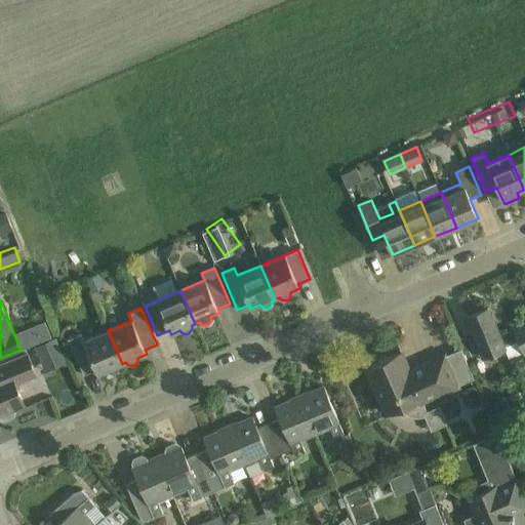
[(503,347),(519,340),(524,355),(524,324),(514,329),(498,336),(487,308),(467,316),(479,346),(480,345),(484,356),(503,348),(503,347)]
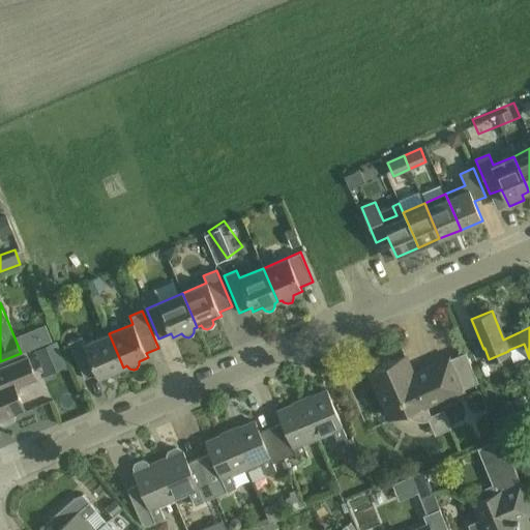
[(46,324),(33,329),(40,345),(52,341),(46,324)]
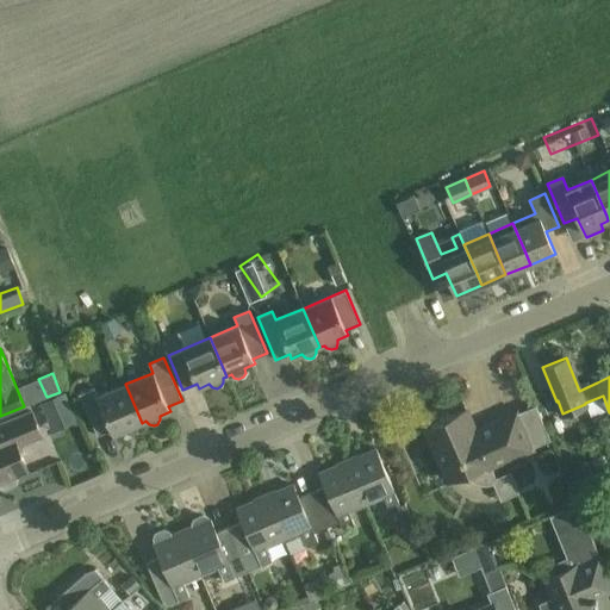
[(137,424),(142,423),(125,384),(98,396),(94,387),(79,393),(98,436),(111,430),(113,435),(124,430),(126,434),(131,435),(136,434),(138,429),(137,424)]
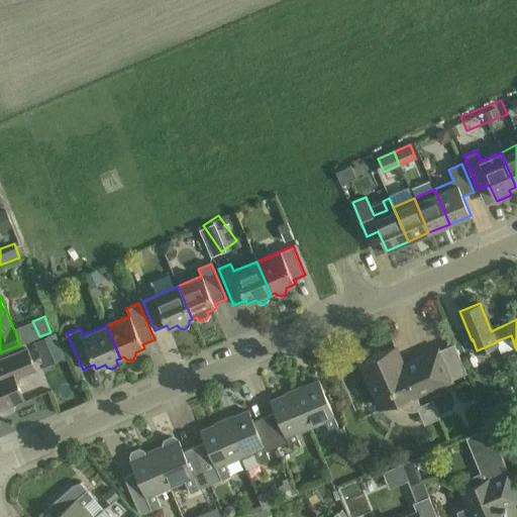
[(35,371),(26,348),(0,358),(0,412),(4,414),(11,412),(13,407),(11,404),(23,399),(16,383),(18,377),(35,371)]
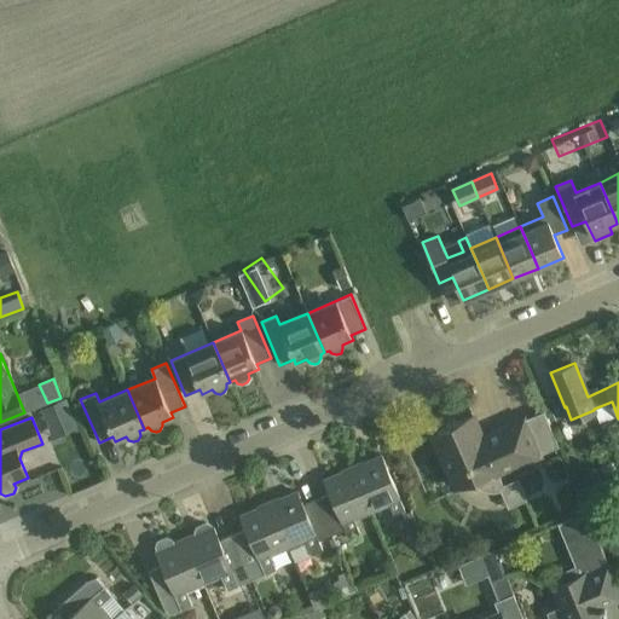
[(474,417),(438,432),(446,451),(439,455),(453,489),(474,479),(476,484),(480,486),(485,489),(490,490),(495,490),(499,489),(504,487),(498,474),(541,456),(524,418),(481,437),(474,417)]
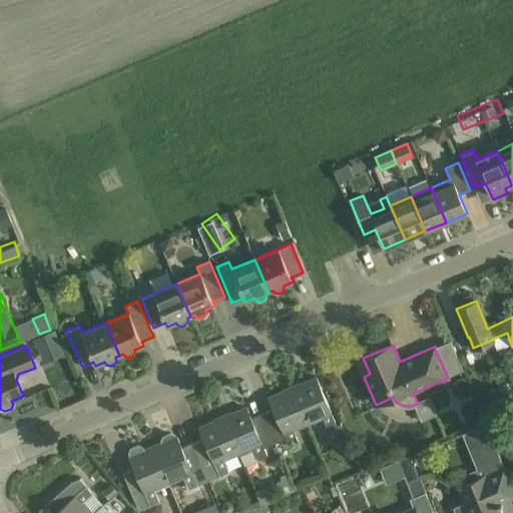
[(317,378),(293,388),(308,424),(323,418),(328,430),(330,429),(338,448),(349,443),(341,423),(337,425),(317,378)]
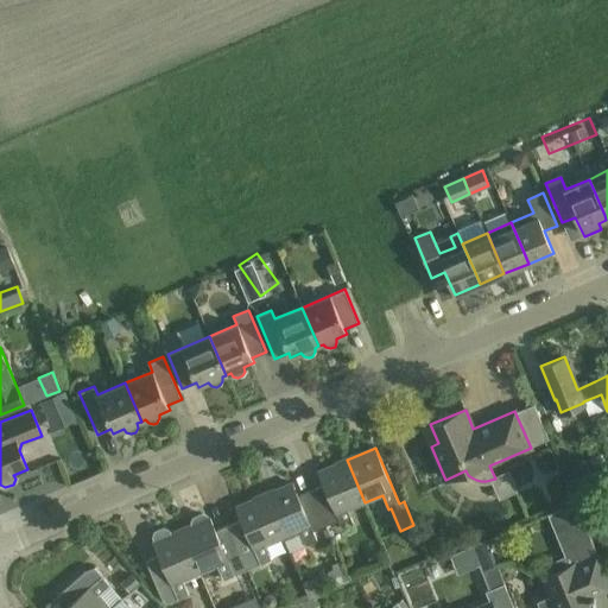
[(348,510),(365,502),(347,460),(318,472),(324,485),(311,491),(327,525),(339,520),(343,529),(354,524),(348,510)]
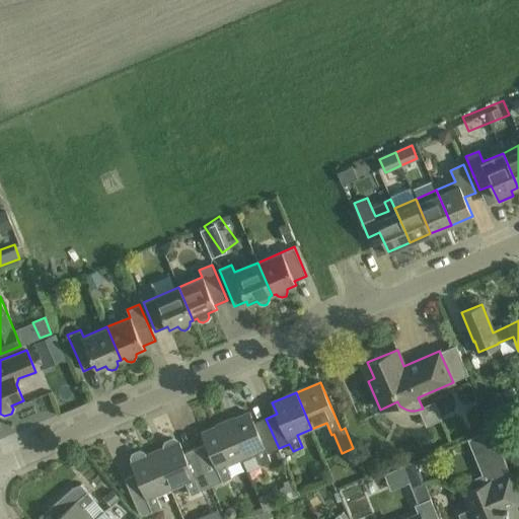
[(29,415),(45,409),(41,398),(25,405),(29,415)]
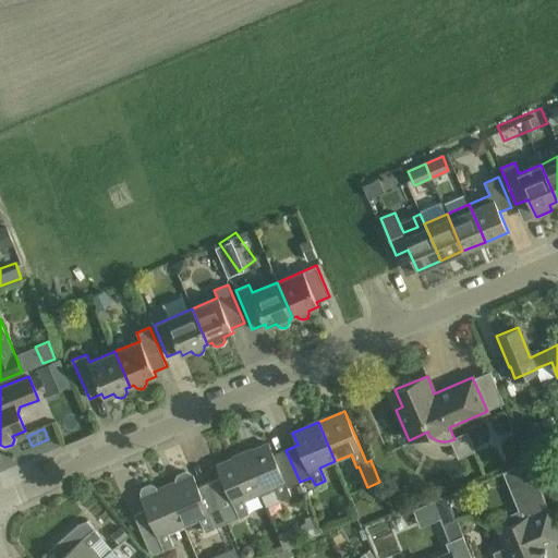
[(268,444),(242,455),(259,494),(261,493),(266,506),(291,496),(288,487),(300,482),(286,450),(274,456),(268,444)]
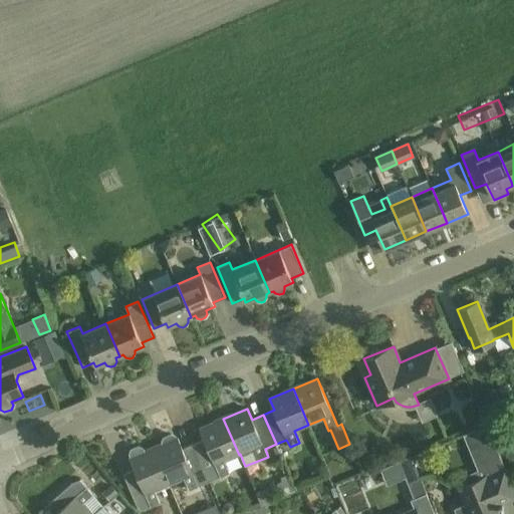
[(224,461),(239,455),(223,419),(200,429),(204,440),(193,445),(206,474),(209,482),(229,473),(224,461)]
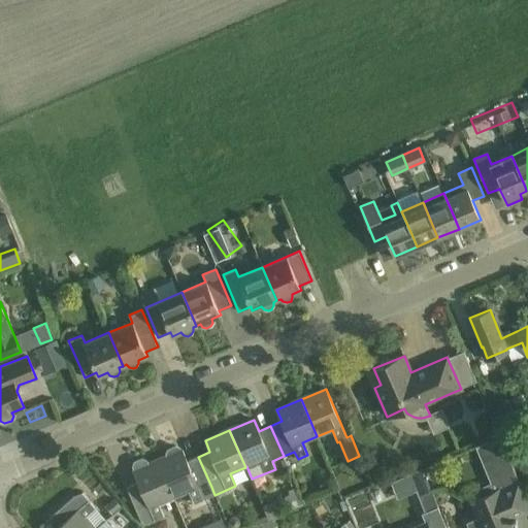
[(500,437),(475,447),(482,461),(506,451),(500,437)]
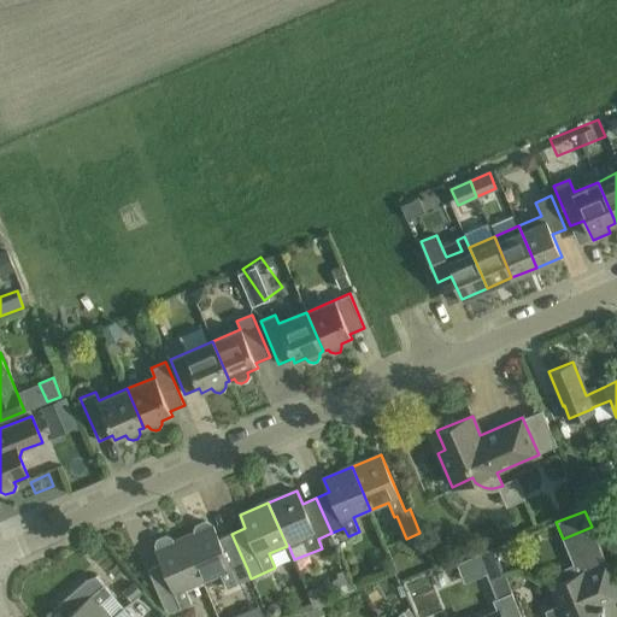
[(194,530),(195,534),(184,539),(203,581),(221,574),(227,588),(251,579),(247,569),(231,534),(219,539),(213,526),(211,527),(210,523),(205,522),(197,526),(194,530)]
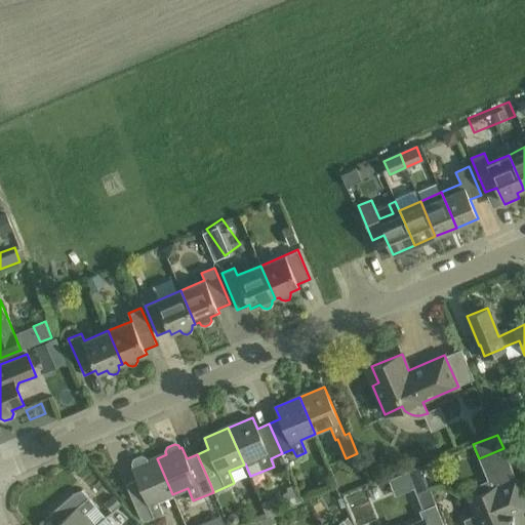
[(134,459),(132,463),(134,468),(132,469),(137,480),(126,485),(138,515),(145,522),(163,514),(158,501),(172,494),(157,458),(148,462),(146,458),(142,456),(134,459)]
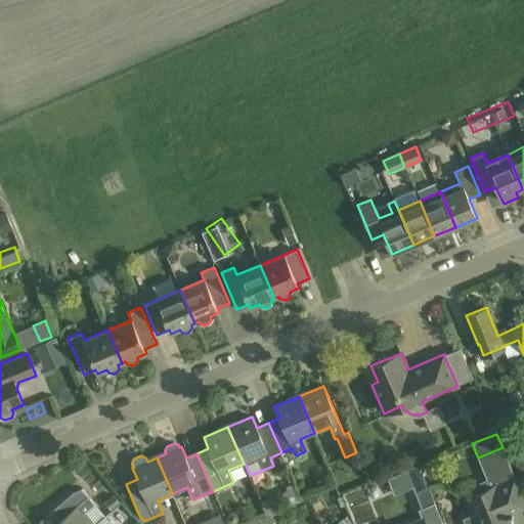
[(417,495),(429,490),(419,467),(406,473),(412,486),(417,495)]
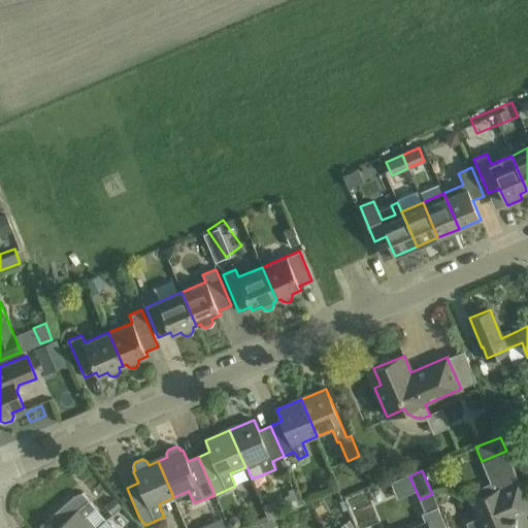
[(477,517),(466,521),(469,527),(516,527),(513,519),(527,513),(527,498),(521,481),(471,501),(477,517)]
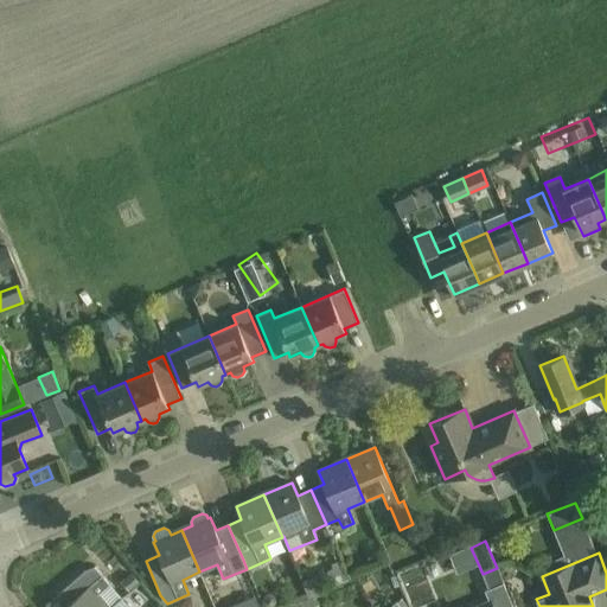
[(109,585),(97,570),(95,567),(85,570),(57,595),(66,606),(64,606),(108,606),(97,594),(109,585)]
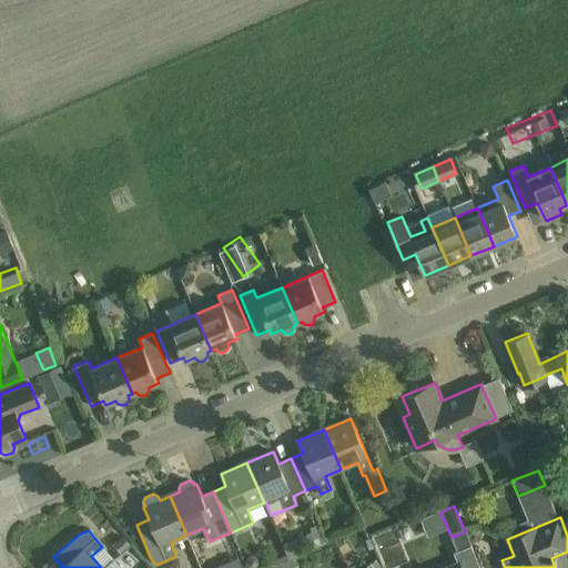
[(465,531),(452,537),(458,551),(454,554),(458,564),(446,567),(480,567),(472,546),(465,531)]
